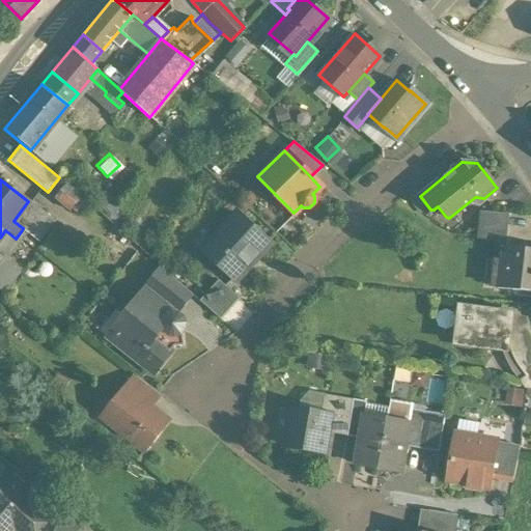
[(64,183),(53,197),(68,210),(81,195),(64,183)]
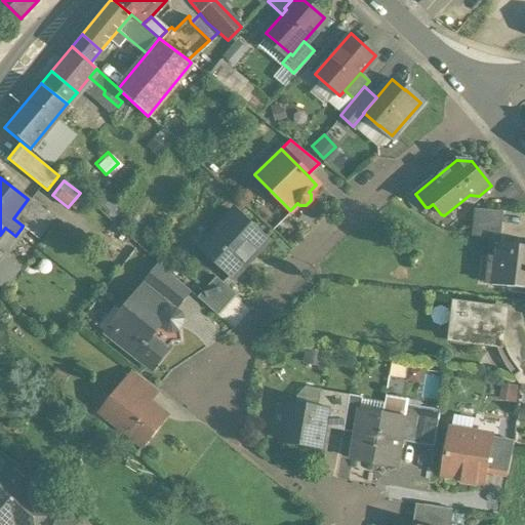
[(51,217),(28,199),(13,218),(23,226),(22,228),(35,238),(51,217)]
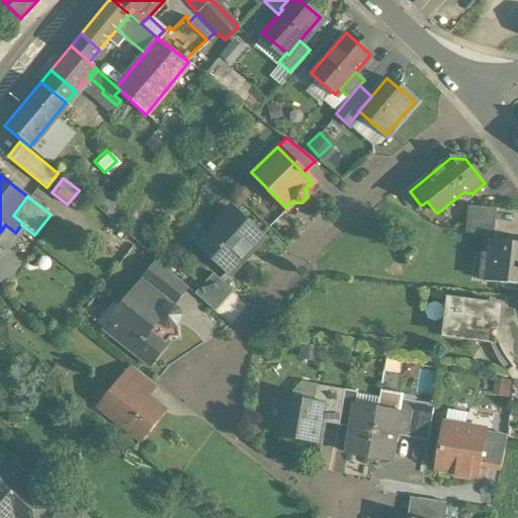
[(494,208),(466,205),(464,231),(492,234),(494,208)]
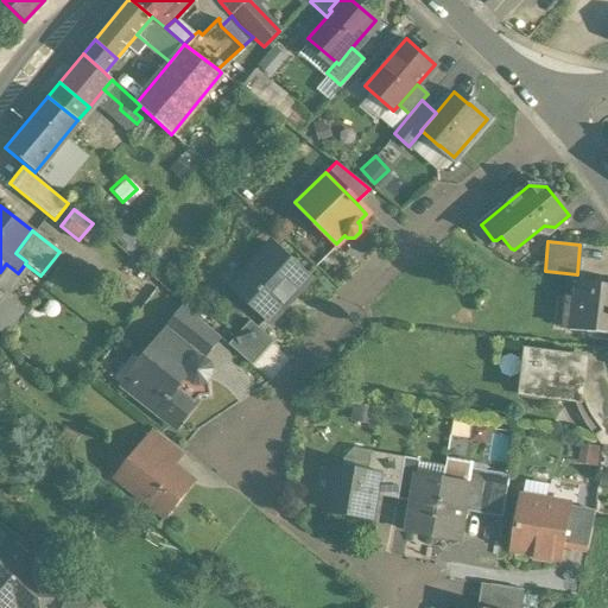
[(308,279),(268,244),(230,285),(236,290),(238,298),(242,304),(251,303),(270,321),(308,279)]
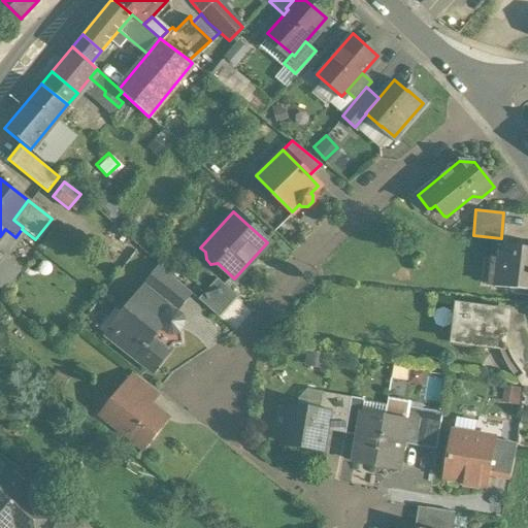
[(0,261),(0,256),(15,237),(5,229),(0,236),(0,288),(1,290),(6,284),(3,281),(11,270),(0,261)]
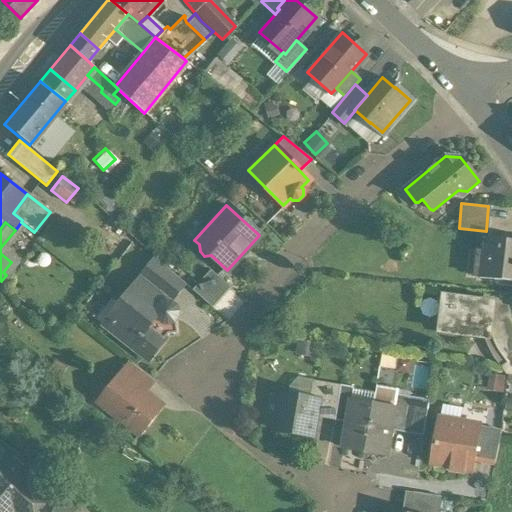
[(511,240),(483,237),(479,278),(511,281),(511,240)]
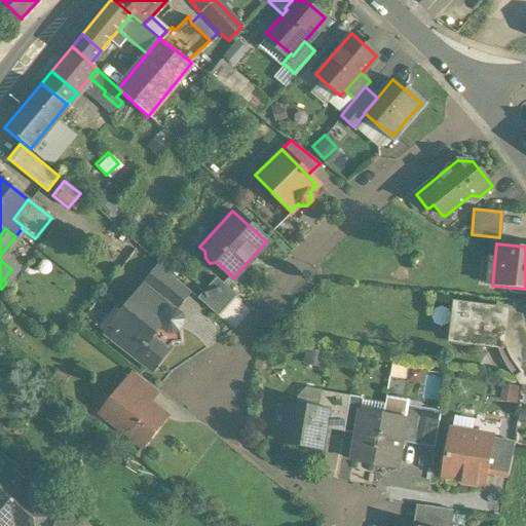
[(187,290),(159,265),(143,286),(173,308),(187,290)]
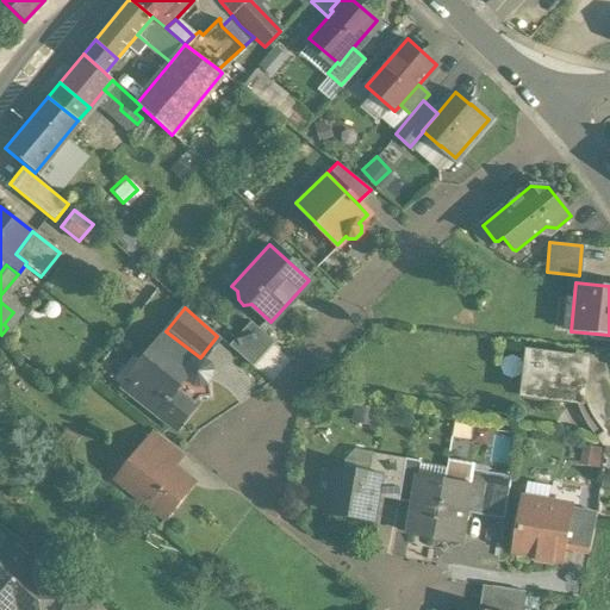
[(273,343),(249,322),(228,346),(251,367),(273,343)]
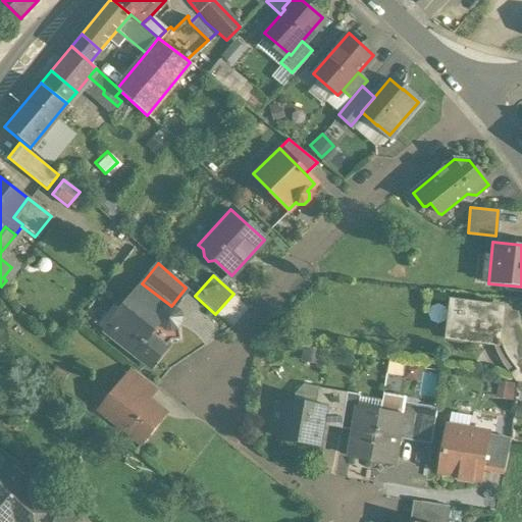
[(171,306),(142,283),(120,311),(123,313),(108,333),(134,354),(135,353),(141,344),(156,356),(157,357),(169,341),(178,338),(177,327),(180,324),(183,318),(179,312),(175,309),(171,306)]
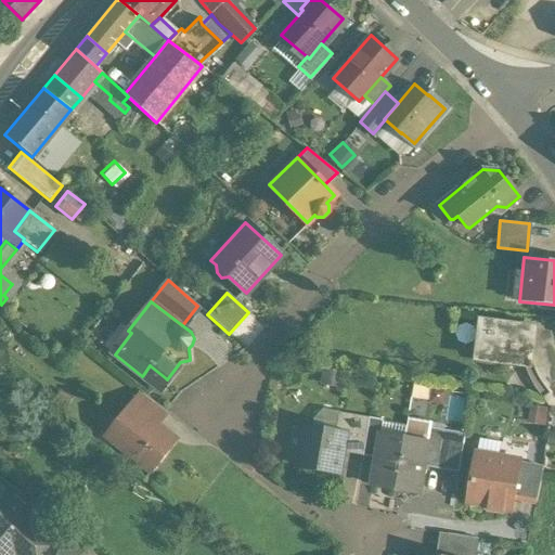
[(534,327),(480,321),(477,346),(472,348),(477,361),(497,363),(498,363),(499,363),(500,362),(518,364),(519,357),(530,358),(533,332),(534,327)]
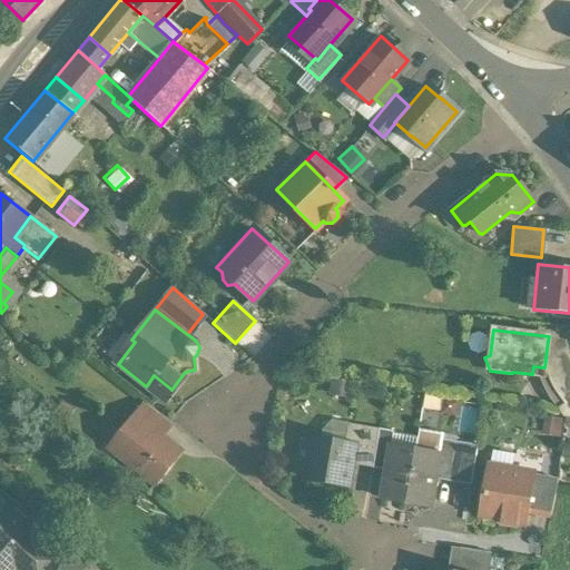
[(563,343),(548,341),(544,367),(548,376),(552,385),(557,394),(563,403),(558,408),(563,416),(569,418),(569,367),(569,364),(567,359),(564,351),(563,343)]
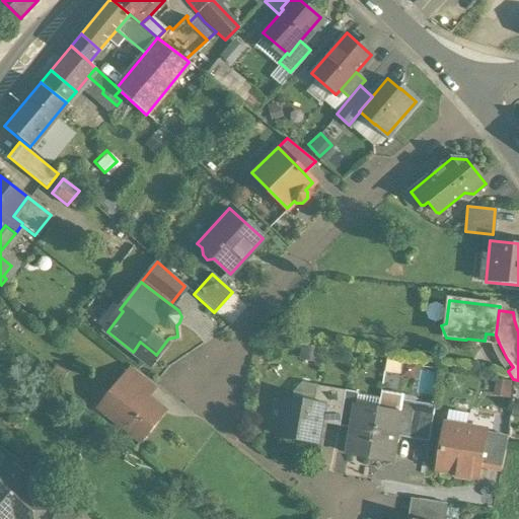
[(305,344),(284,341),(281,357),(302,361),(305,344)]
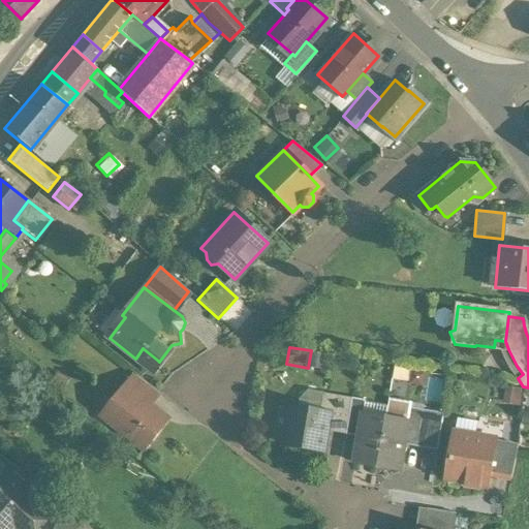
[(158,361),(143,348),(136,358),(152,370),(158,361)]
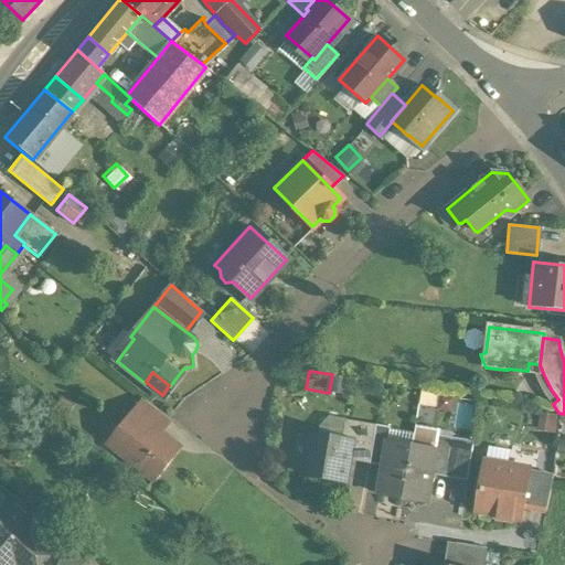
[(169,419),(144,400),(132,413),(158,433),(169,419)]
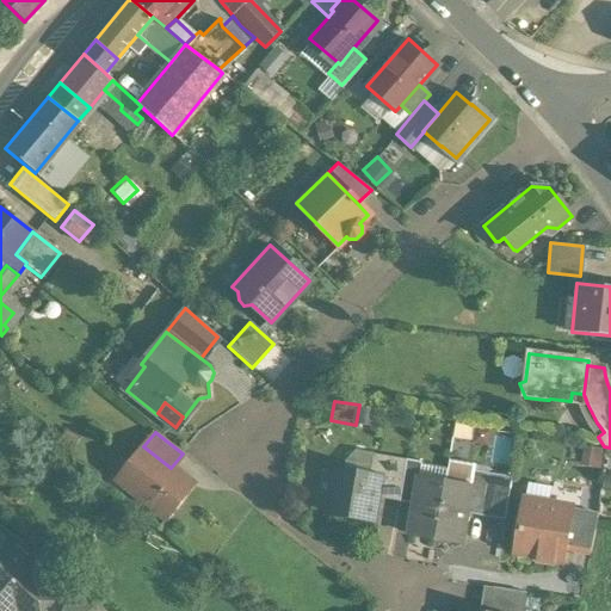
[(143,446),(127,467),(134,471),(123,486),(165,519),(192,485),(171,468),(143,446)]
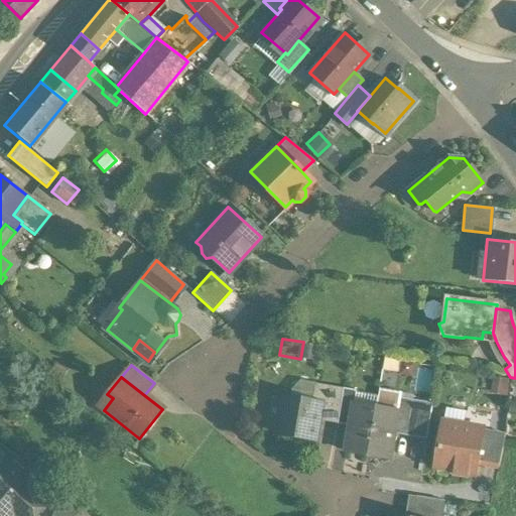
[(342,388),(314,383),(310,402),(319,404),(316,420),(336,423),(342,388)]
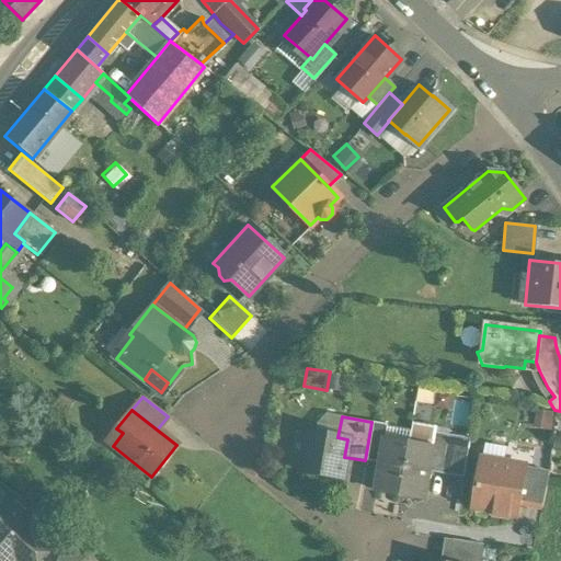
[(386,424),(371,422),(365,460),(378,462),(382,438),(384,438),(386,424)]
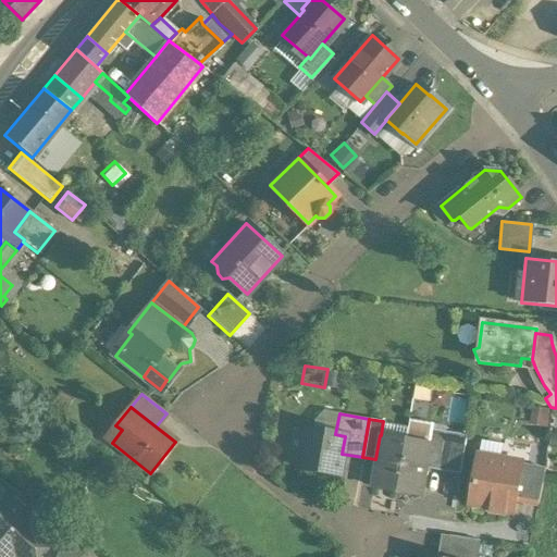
[(432,424),(408,421),(405,440),(428,444),(430,429),(431,429),(432,424)]
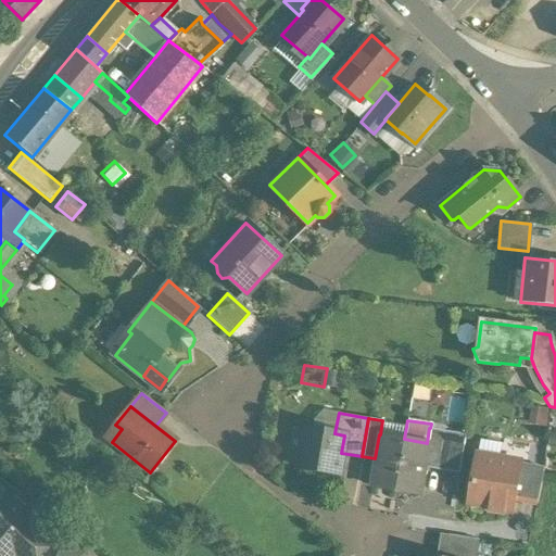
[(430,428),(429,428),(427,443),(428,443),(424,467),(437,469),(443,430),(430,428)]
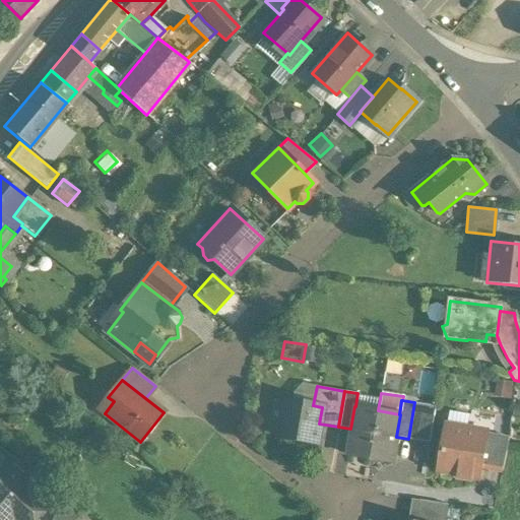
[(313,405),(284,401),(278,436),(316,442),(319,424),(322,407),(313,405)]
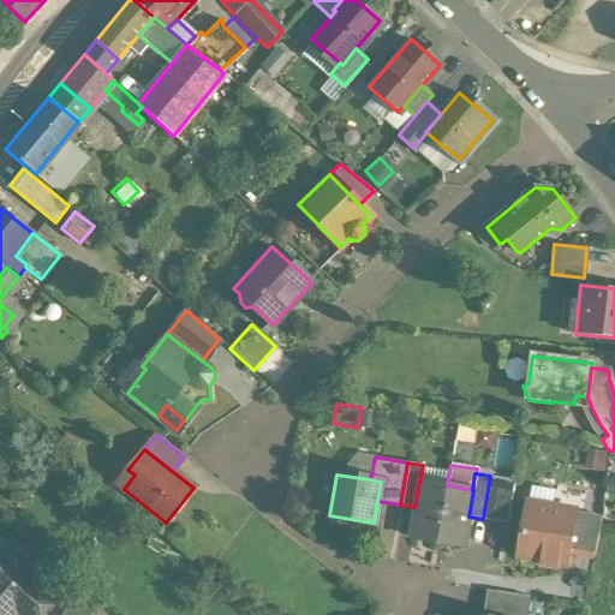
[(513,481),(490,476),(483,519),(507,523),(513,481)]
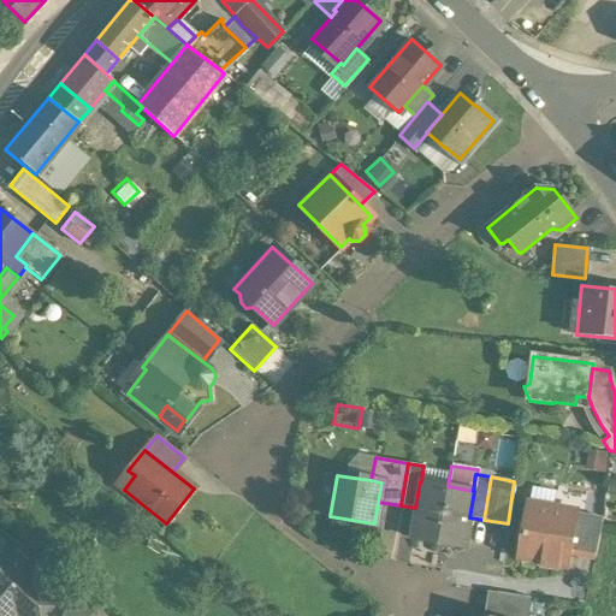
[(415,508),(410,539),(437,544),(446,486),(421,481),(420,481),(415,508)]
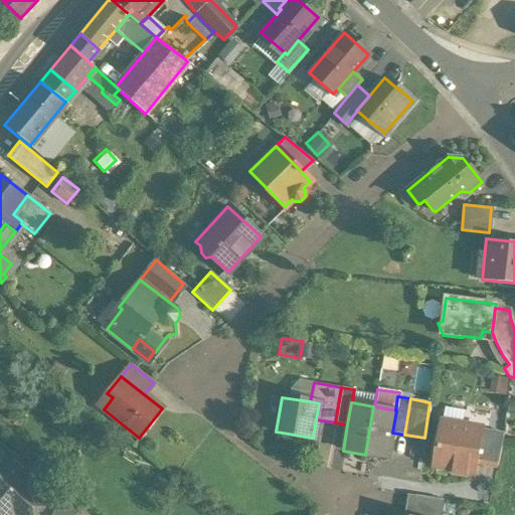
[(374,406),(373,406),(365,455),(388,458),(392,433),(396,410),(395,410),(374,406)]
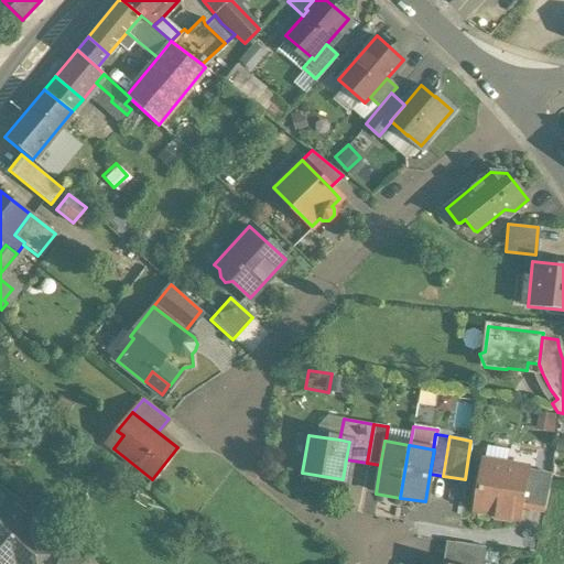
[(506,465),(483,461),(477,492),(480,494),(477,510),(494,513),(494,516),(495,518),(511,520),(512,519),(513,517),(516,517),(519,514),(520,508),(527,509),(533,473),(505,468),(506,465)]
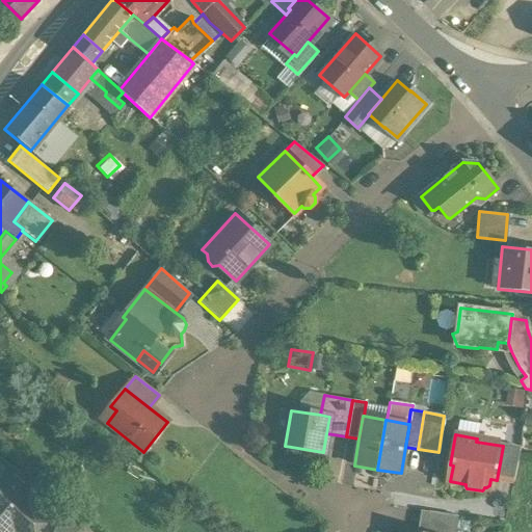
[(520,449),(503,446),(497,480),(512,482),(520,449)]
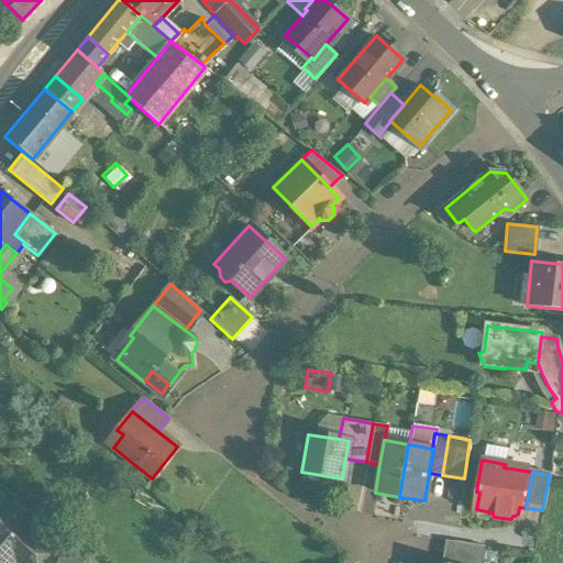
[(35,562),(52,545),(7,506),(0,512),(0,560),(3,562),(12,562),(14,562),(15,562),(35,562)]
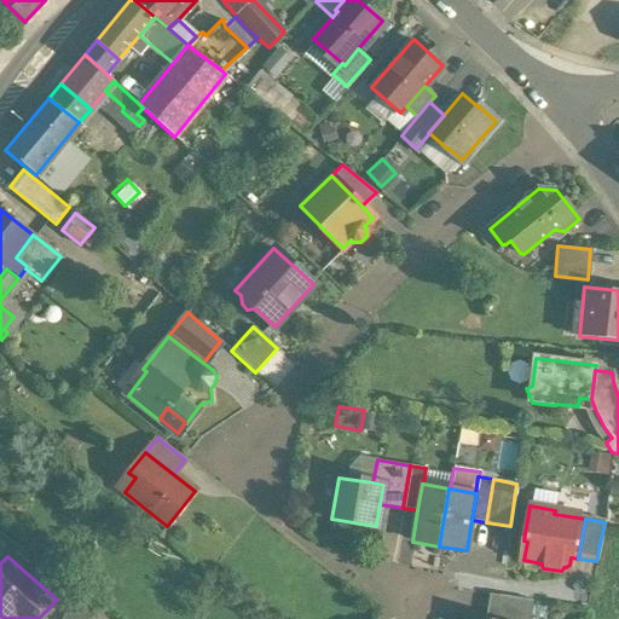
[(528,618),(532,601),(498,595),(495,618),(528,618)]
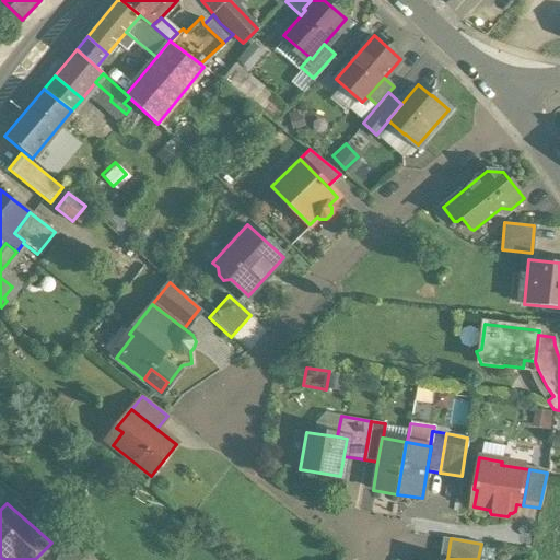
[(70,543),(55,559),(81,559),(85,556),(70,543)]
